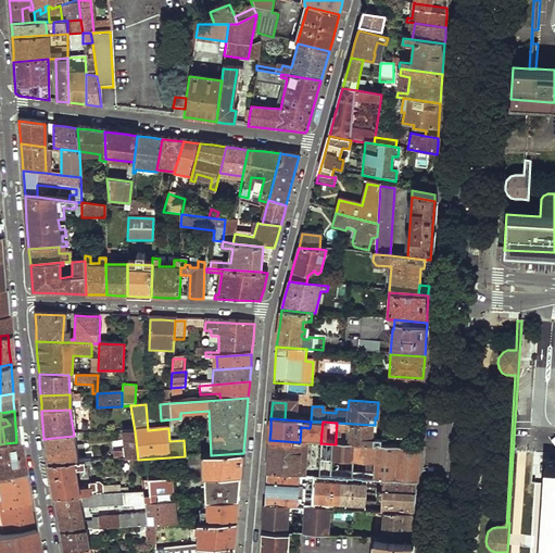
[(337,423),(336,438),(340,438),(340,431),(348,432),(348,445),(379,447),(379,442),(371,441),(373,425),(337,423)]
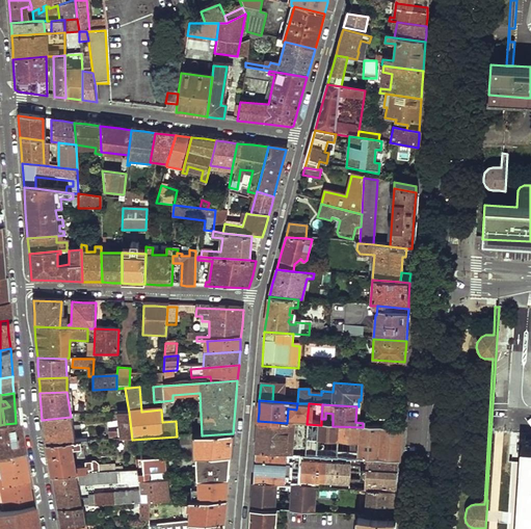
[(116,414),(120,441),(132,440),(129,413),(116,414)]
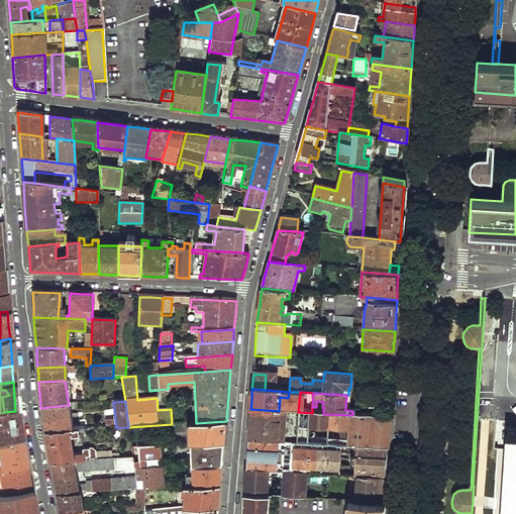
[(43,420),(45,432),(73,430),(69,405),(40,408),(43,420)]
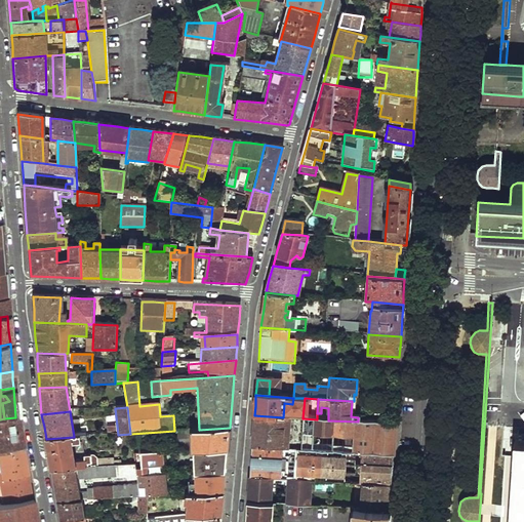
[(253,432),(252,447),(301,449),(303,418),(283,417),(254,415),(253,432)]
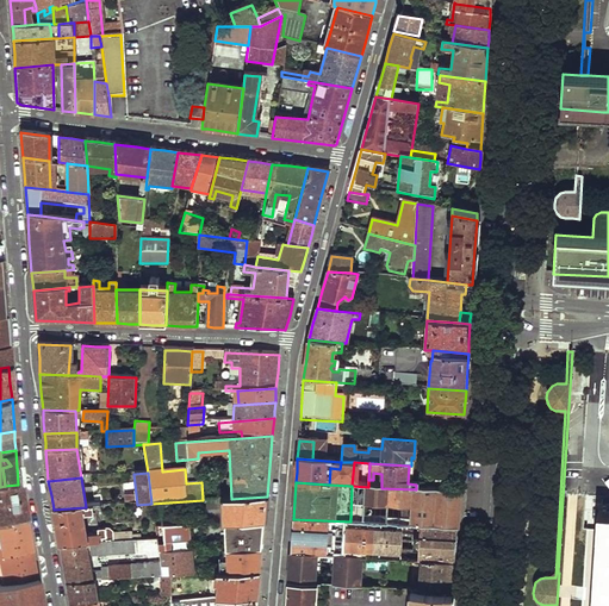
[(0,524),(25,520),(22,503),(18,485),(5,486),(0,487),(0,524)]
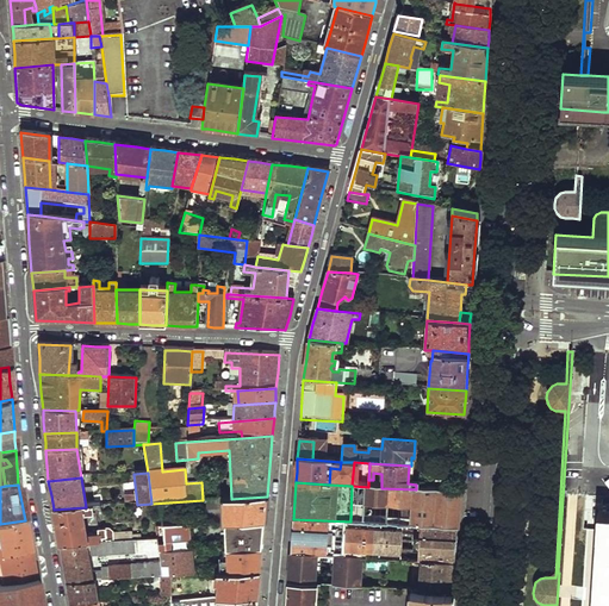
[(134,486),(122,488),(124,503),(136,501),(134,486)]
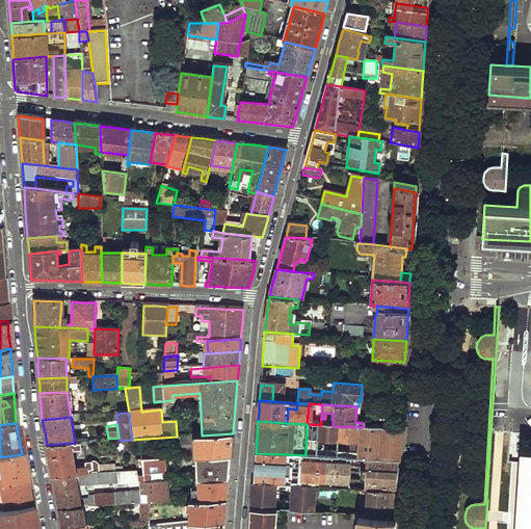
[(321,425),(307,424),(306,455),(326,456),(398,461),(400,429),(386,428),(363,427),(333,426),(321,425)]
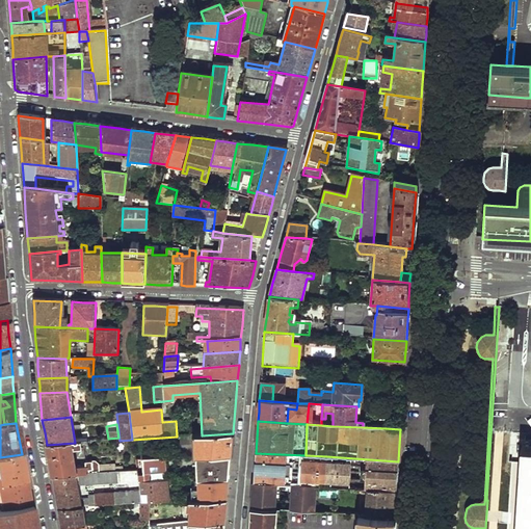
[(195,435),(196,457),(231,455),(232,444),(233,433),(202,435),(195,435)]
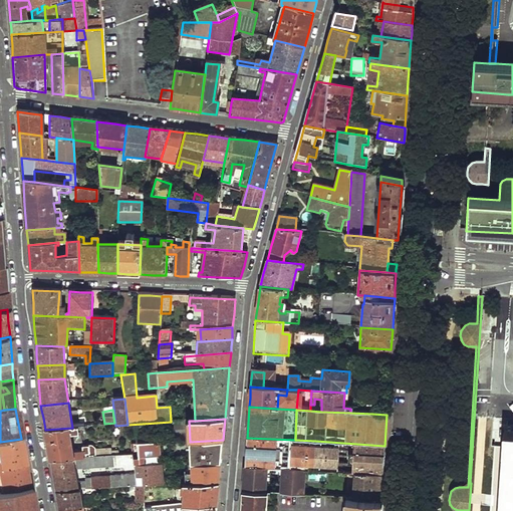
[(127,425),(131,446),(159,444),(157,423),(127,425)]
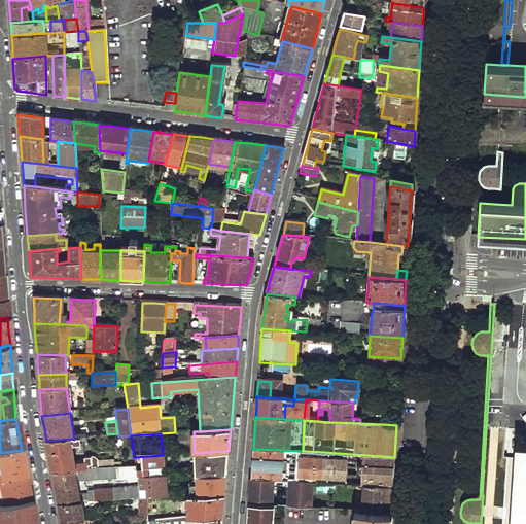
[(48,457),(51,473),(100,470),(99,460),(95,458),(84,458),(84,463),(74,463),(71,446),(86,445),(85,439),(74,439),(46,441),(48,457)]
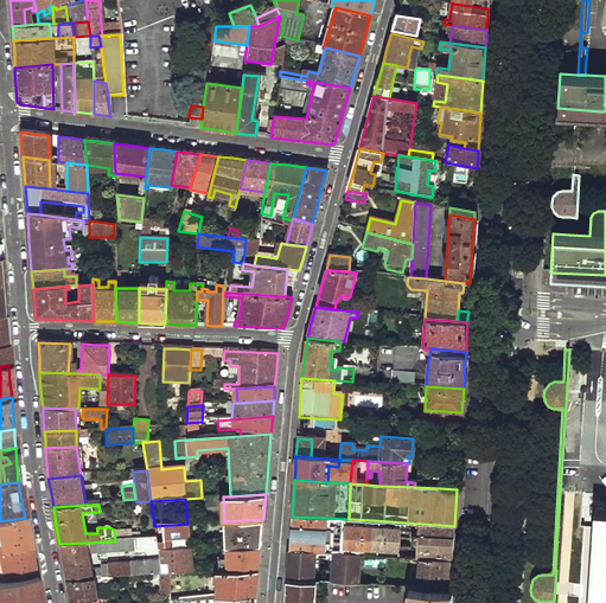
[(605,602),(605,511),(595,511),(589,592),(588,602),(605,602)]
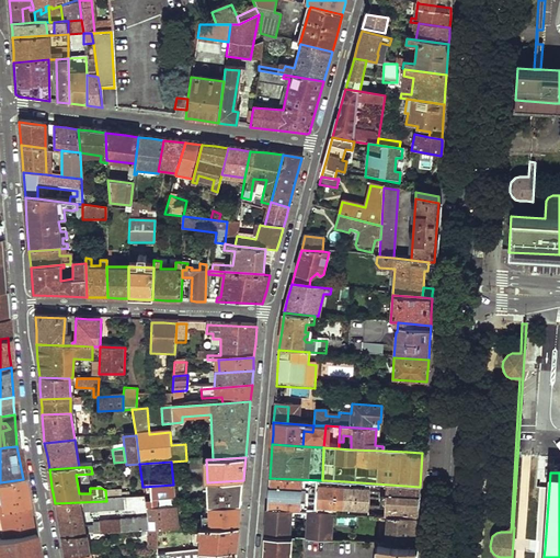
[(267,498),(266,511),(289,512),(307,513),(330,514),(342,515),(344,481),(322,480),(270,478),(267,498)]
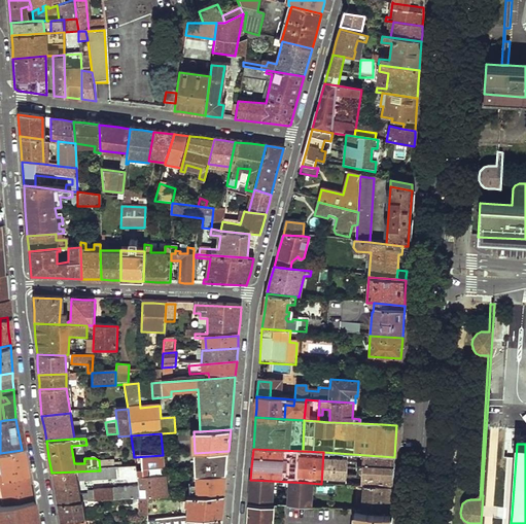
[(0,480),(26,476),(24,462),(22,450),(0,453),(0,480)]
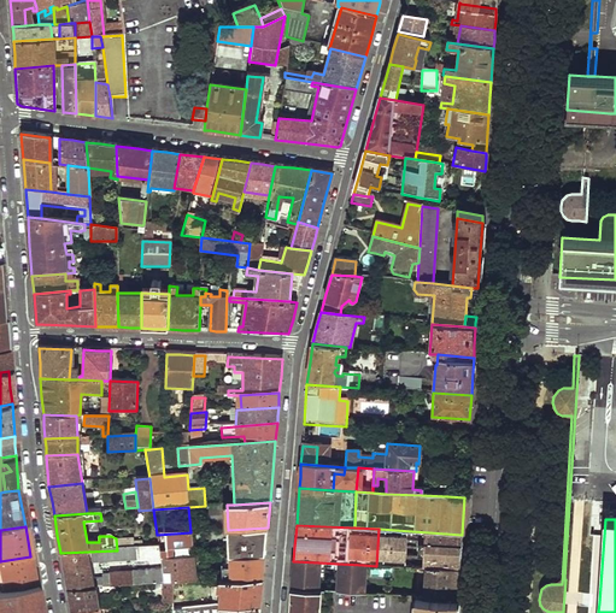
[(228,530),(228,558),(265,555),(267,541),(268,528),(228,530)]
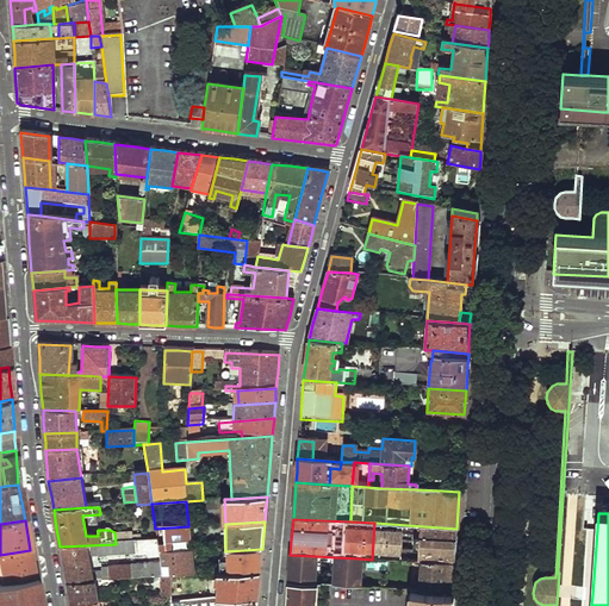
[(455,545),(457,529),(374,523),(372,560),(421,562),(454,563),(455,545)]
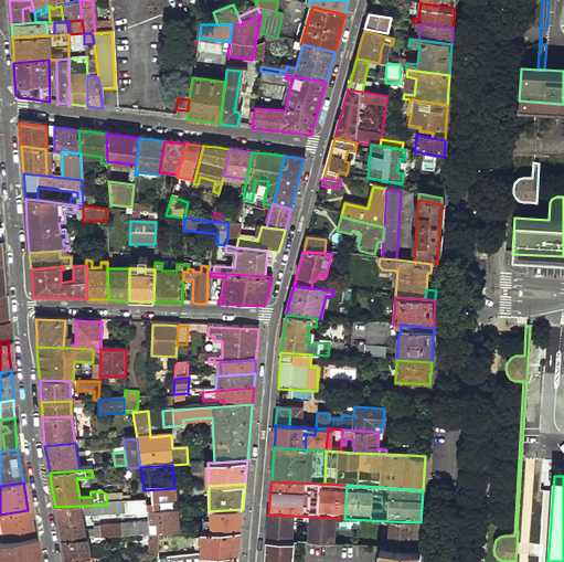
[(144,490),(145,498),(151,497),(152,507),(146,508),(147,515),(177,512),(174,488),(144,490)]
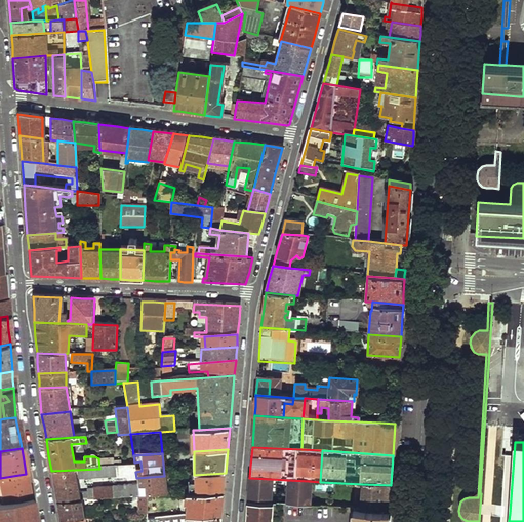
[(54,487),(56,503),(80,502),(77,481),(130,478),(131,487),(92,489),(93,500),(136,497),(138,497),(137,488),(136,478),(135,472),(134,467),(99,469),(51,471),(54,487)]
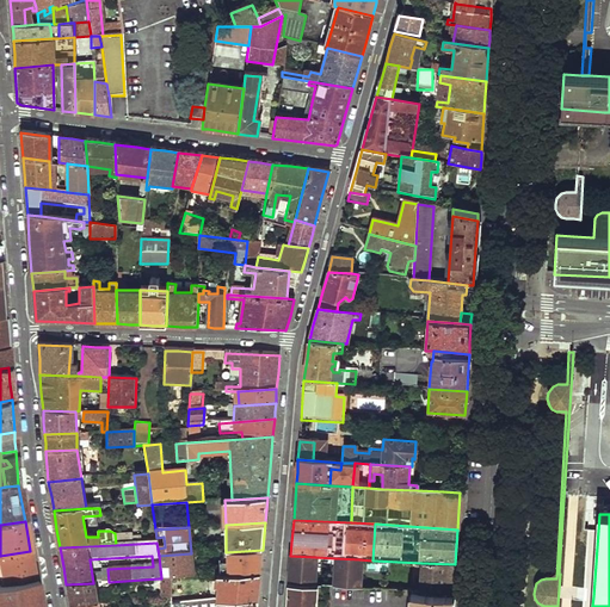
[(0,586),(35,581),(32,565),(30,551),(0,556),(0,577),(0,586)]
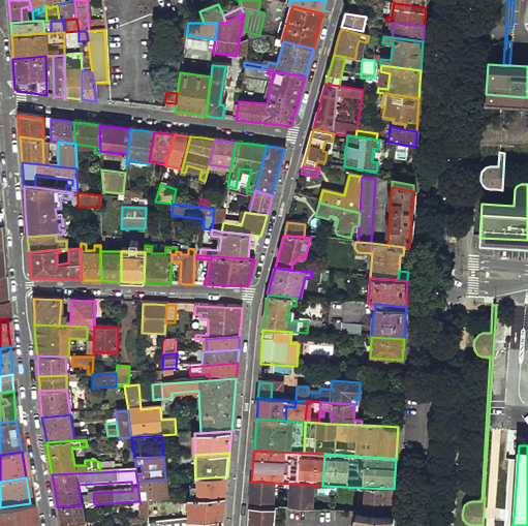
[(137,482),(138,492),(146,491),(146,501),(154,500),(165,499),(165,480),(137,482)]
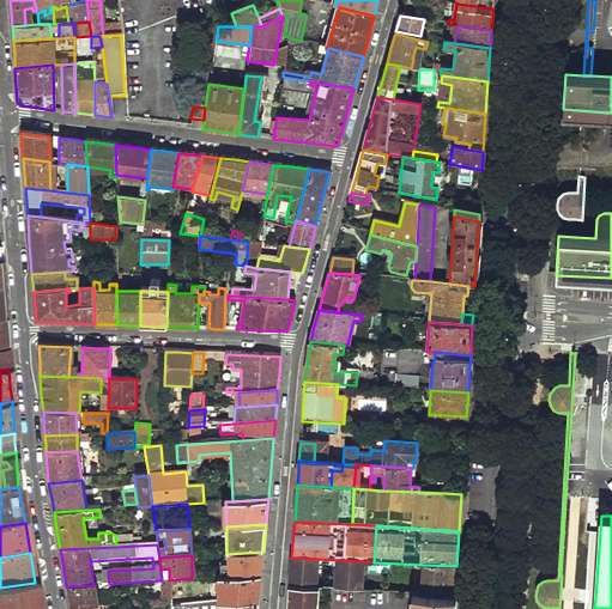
[(314,589),(316,559),(291,558),(290,573),(290,588),(314,589)]
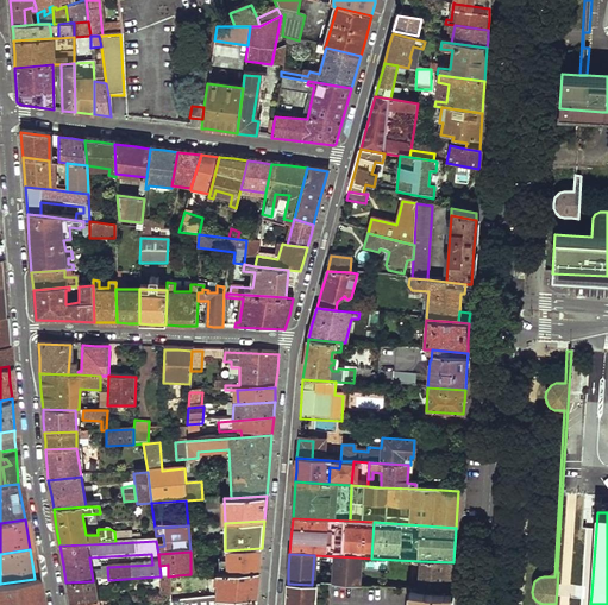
[(219,559),(220,573),(259,571),(259,563),(261,556),(219,559)]
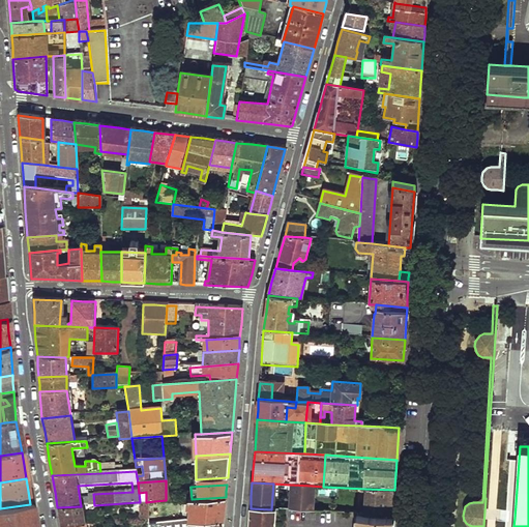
[(312,486),(290,485),(289,510),(311,511),(312,486)]
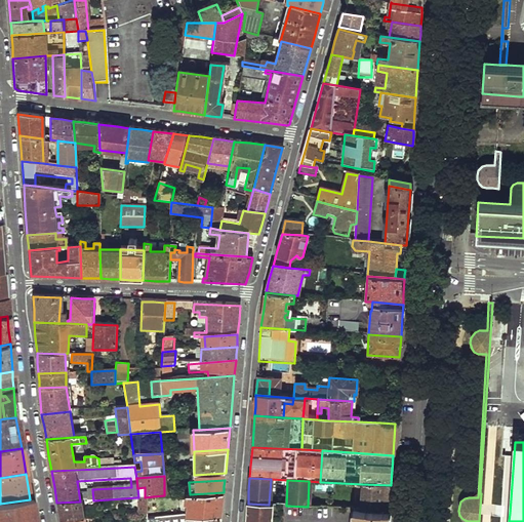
[(391,485),(362,484),(360,510),(390,512),(390,499),(391,485)]
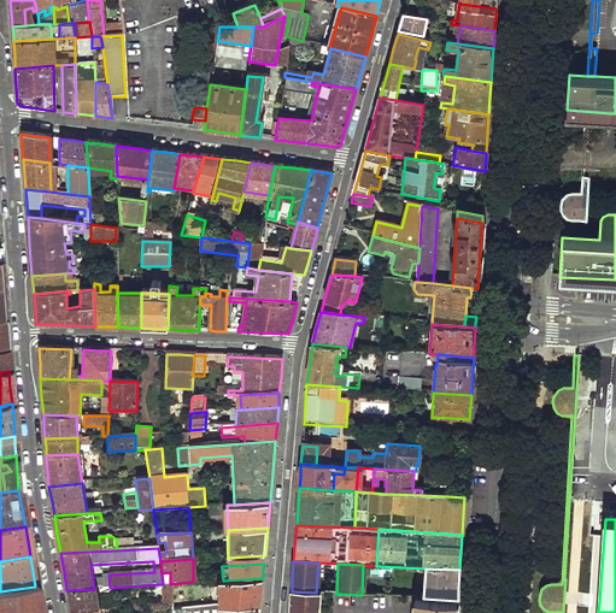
[(221,581),(218,607),(260,605),(262,593),(263,578),(223,581),(221,581)]
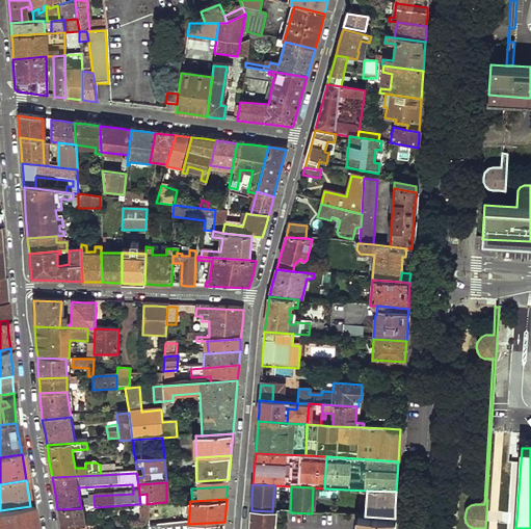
[(147,504),(147,523),(147,524),(155,524),(155,503),(147,504)]
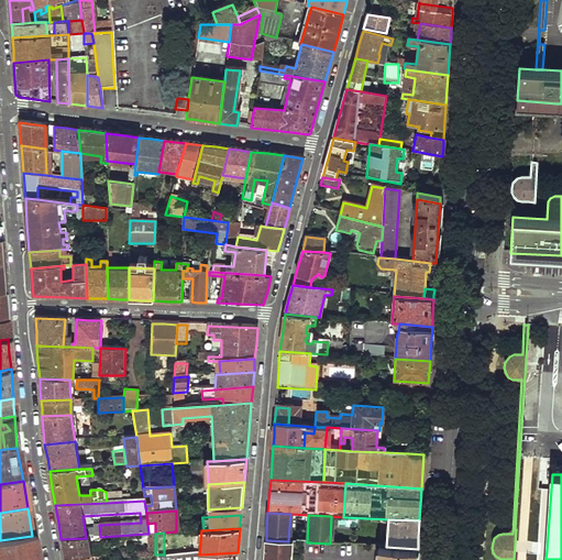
[(146,534),(146,553),(155,553),(155,534),(149,534),(146,534)]
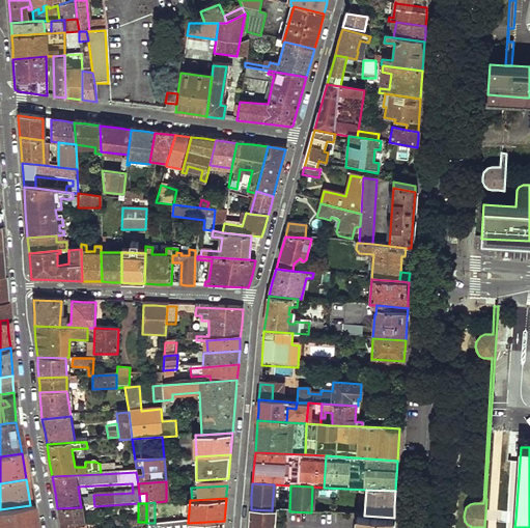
[(33,527),(30,505),(0,509),(0,527),(33,527)]
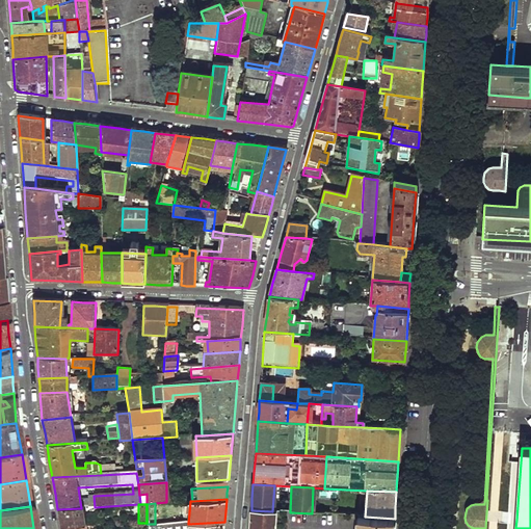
[(59,520),(61,528),(73,528),(85,526),(83,507),(81,508),(57,509),(59,520)]
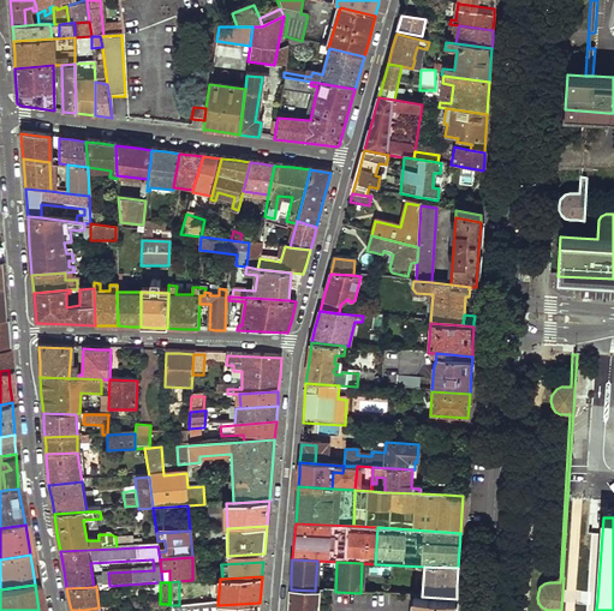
[(317,610),(320,591),(315,591),(291,589),(288,610),(317,610)]
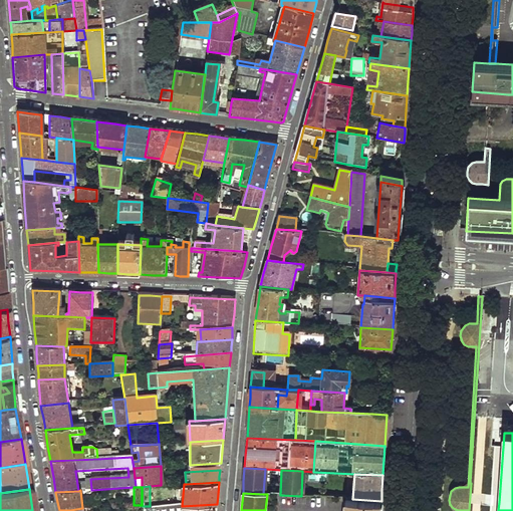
[(350,499),(348,510),(379,510),(381,501),(352,499),(350,499)]
